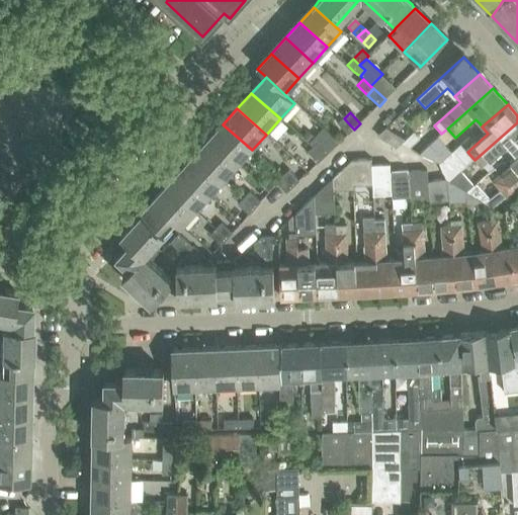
[(338,124),(348,136),(354,130),(344,118),(338,124)]
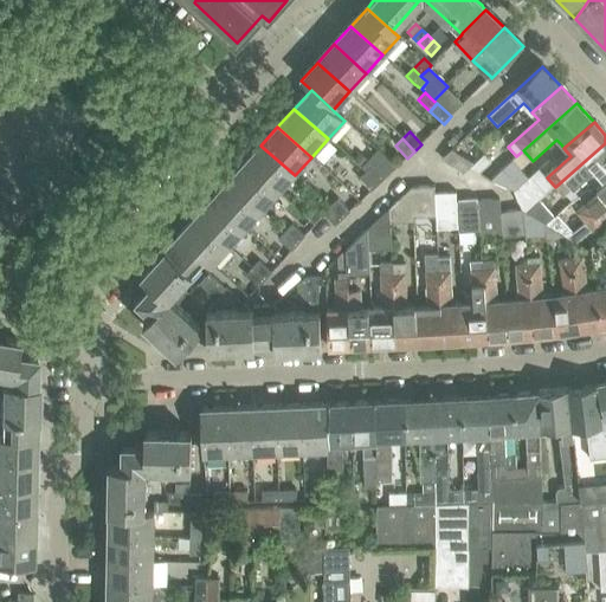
[(605,143),(555,187),(562,196),(587,176),(593,182),(595,186),(605,176),(605,143)]
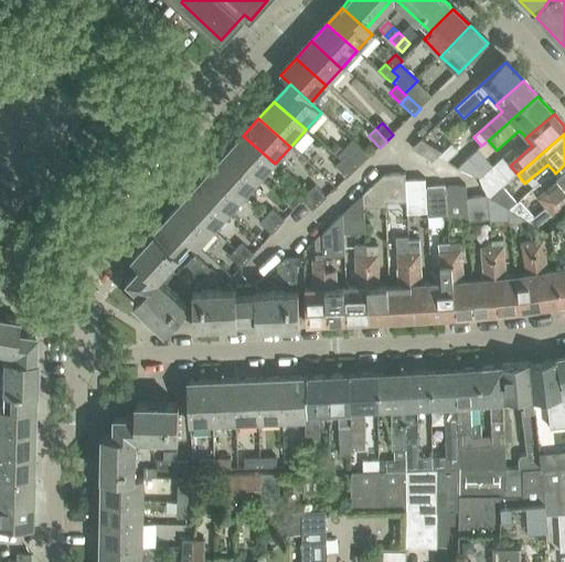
[(243,136),(227,152),(258,181),(275,163),(243,136)]
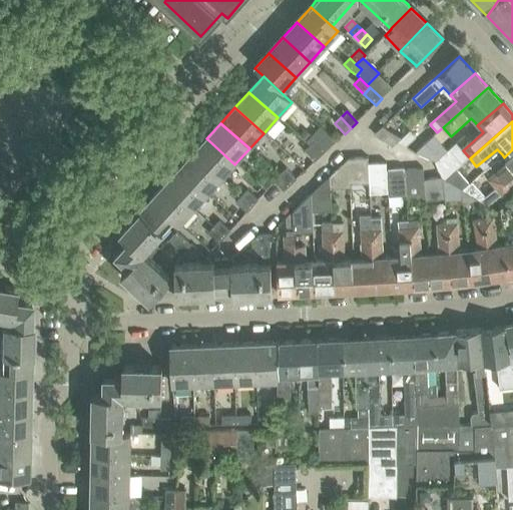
[(305,144),(309,148),(319,158),(336,142),(322,128),(305,144)]
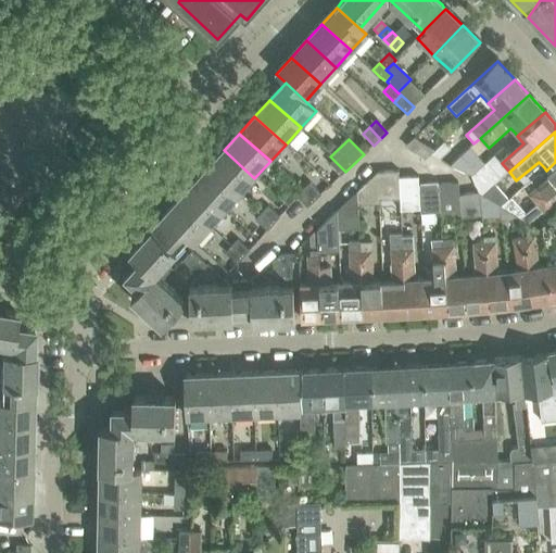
[(436,151),(415,139),(405,148),(425,161),(431,155),(436,151)]
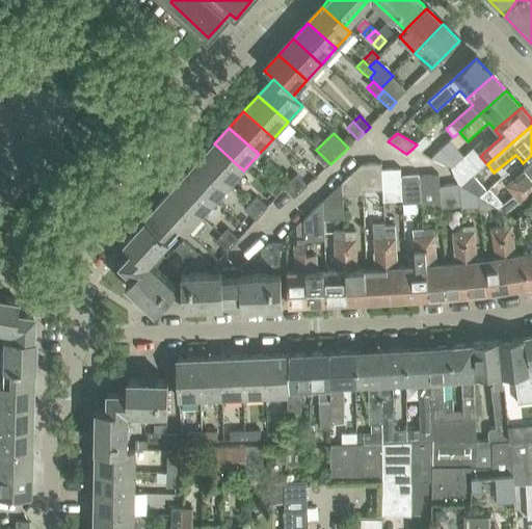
[(417,144),(413,149),(421,154),(431,143),(425,137),(417,144)]
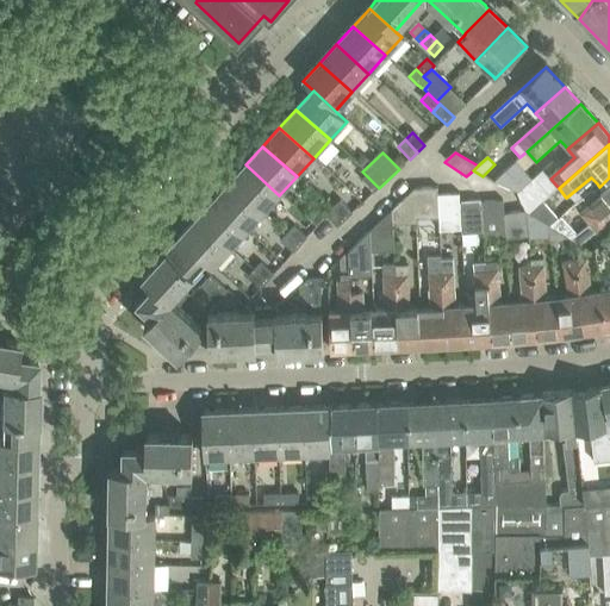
[(366,158),(359,164),(363,169),(371,162),(366,158)]
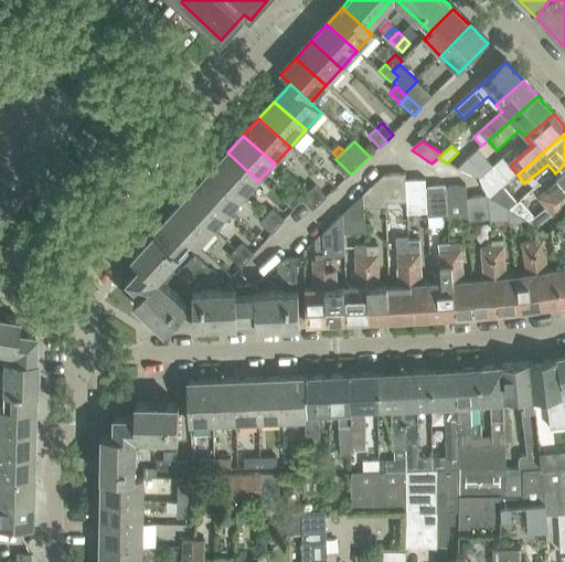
[(475,152),(456,169),(457,170),(480,180),(493,167),(486,158),(478,149),(475,152)]
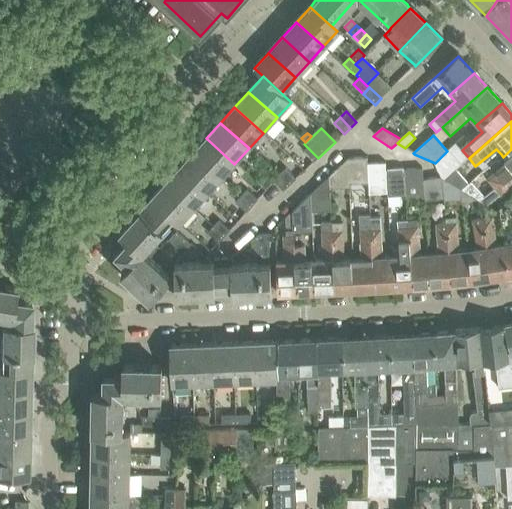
[(206,138),(192,154),(221,179),(234,164),(206,138)]
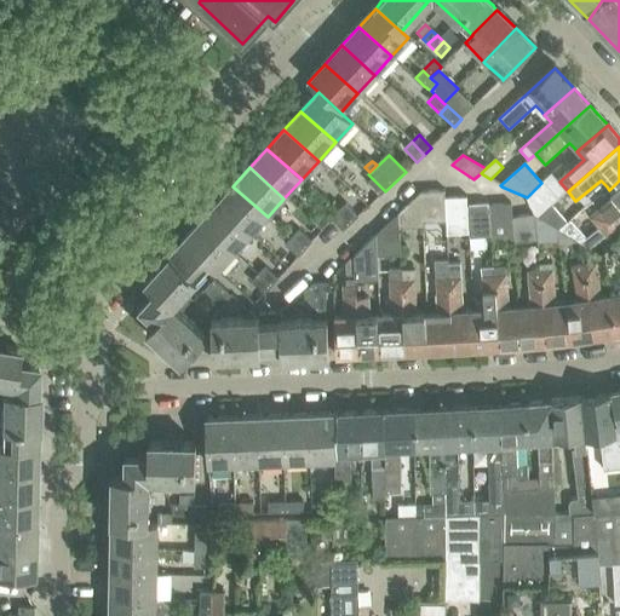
[(541,183),(527,197),(534,216),(538,218),(551,206),(568,191),(560,182),(552,172),(541,183)]
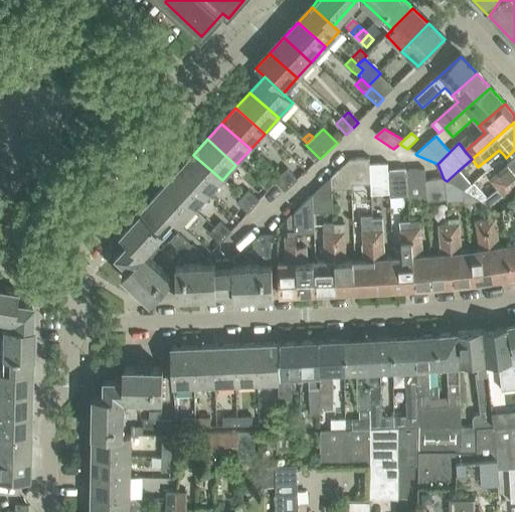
[(305,153),(315,164),(320,159),(310,149),(305,153)]
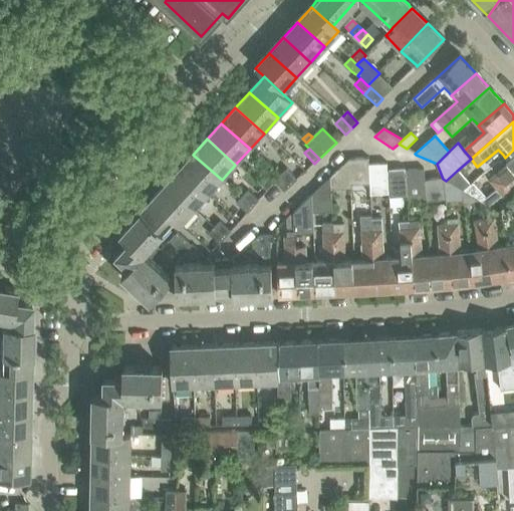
[(490,181),(497,189),(513,175),(513,150),(505,158),(510,164),(490,181)]
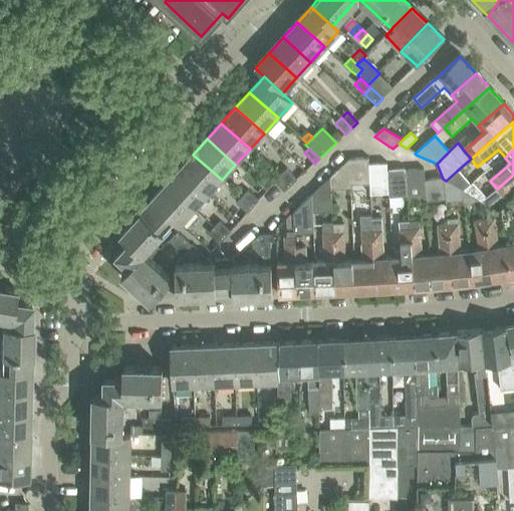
[(193,155),(179,170),(208,196),(222,180),(193,155)]
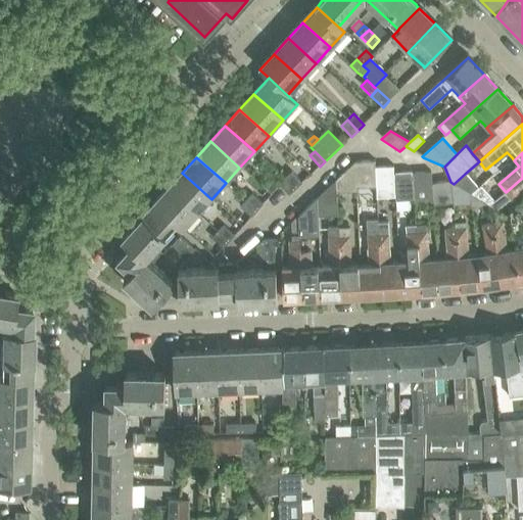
[(375,161),(355,162),(357,191),(377,189),(376,169),(375,161)]
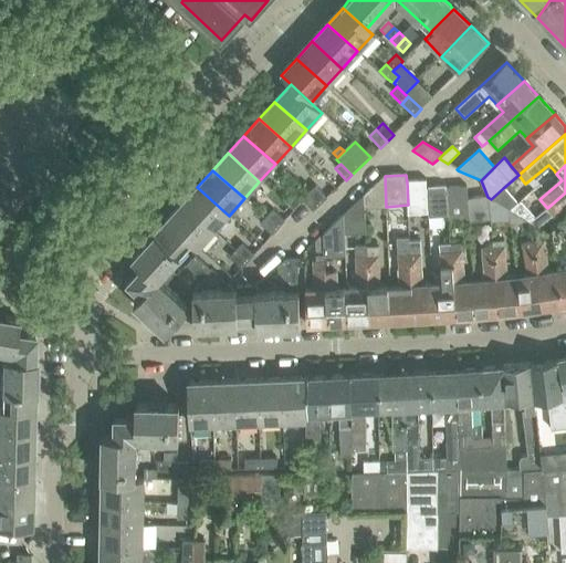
[(385,176),(363,198),(363,211),(387,210),(386,207),(385,176)]
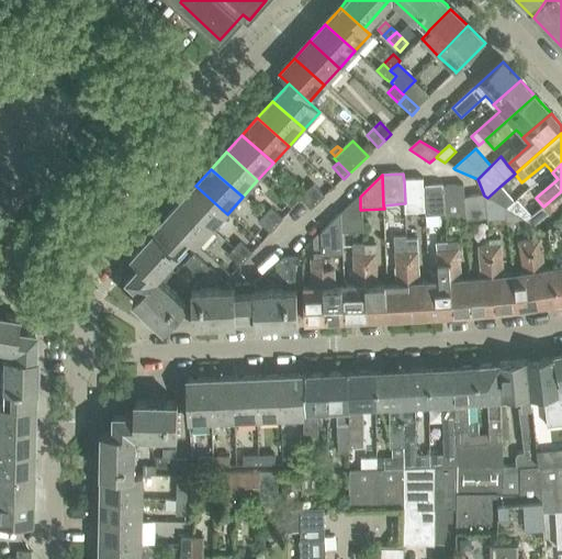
[(404,181),(405,203),(405,214),(425,212),(424,188),(424,180),(404,181)]
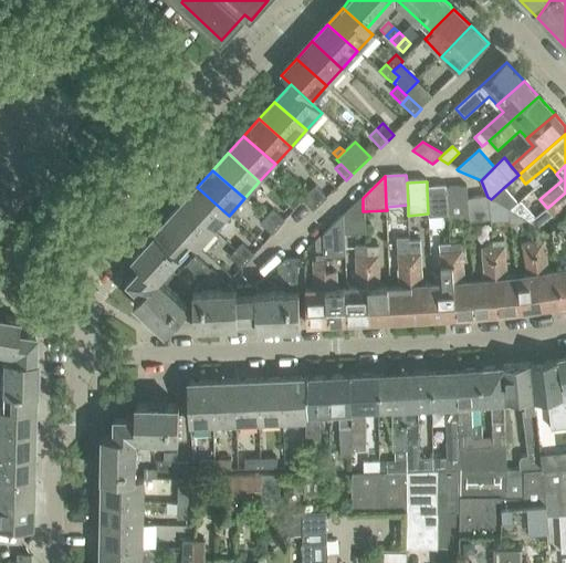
[(197,187),(181,205),(212,232),(229,216),(197,187)]
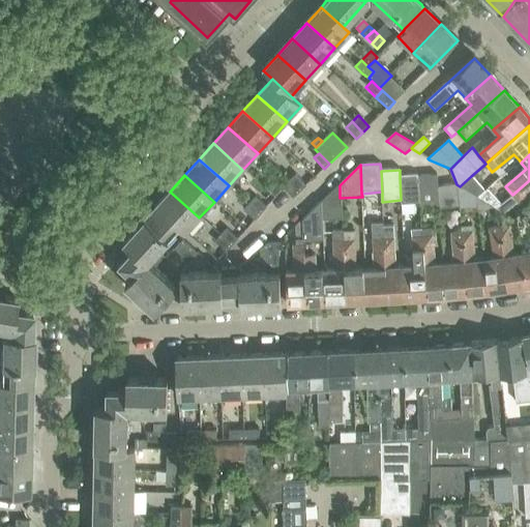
[(299,193),(306,186),(295,175),(289,181),(299,193)]
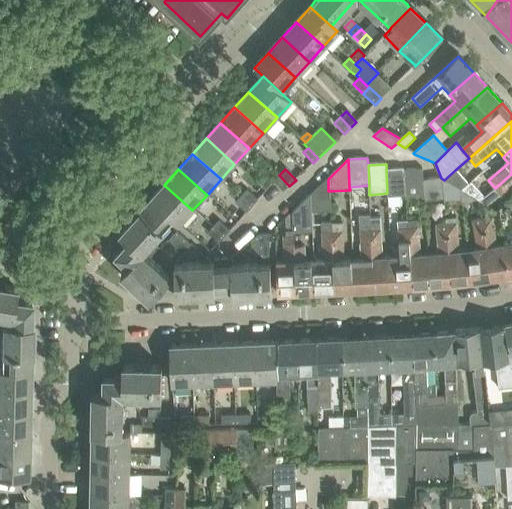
[(404,170),(386,171),(387,193),(387,198),(406,197),(404,171),(404,170)]
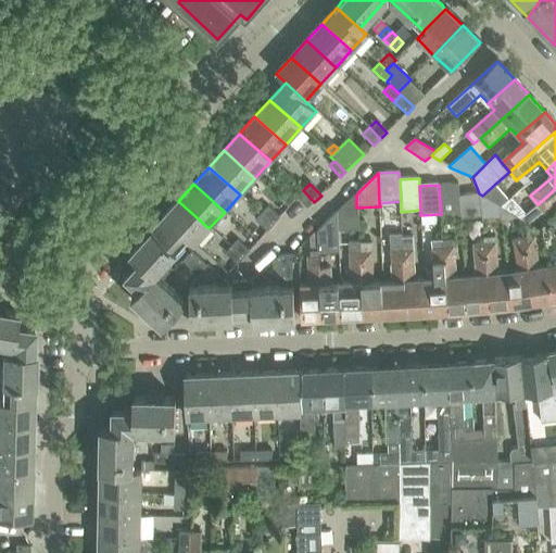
[(460,216),(460,215),(459,197),(458,185),(439,186),(441,214),(441,217),(460,216)]
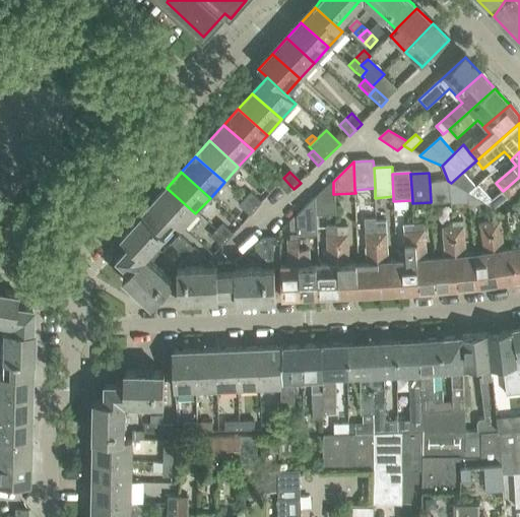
[(451,183),(466,192),(469,193),(475,188),(462,173),(451,183)]
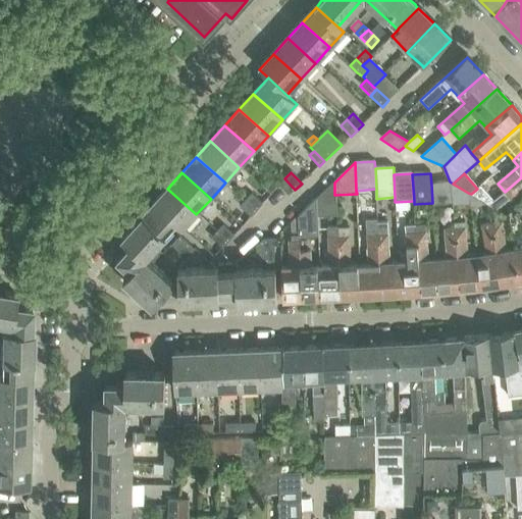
[(521,177),(505,192),(512,201),(521,193),(521,177)]
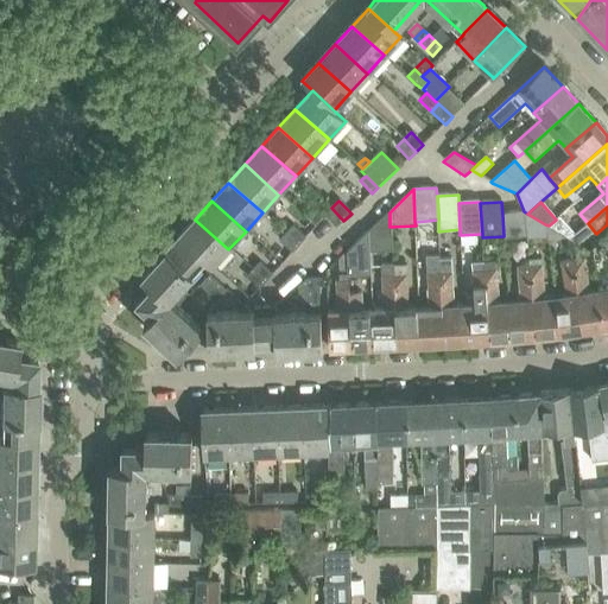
[(343,221),(331,208),(324,215),(325,216),(336,228),(343,221)]
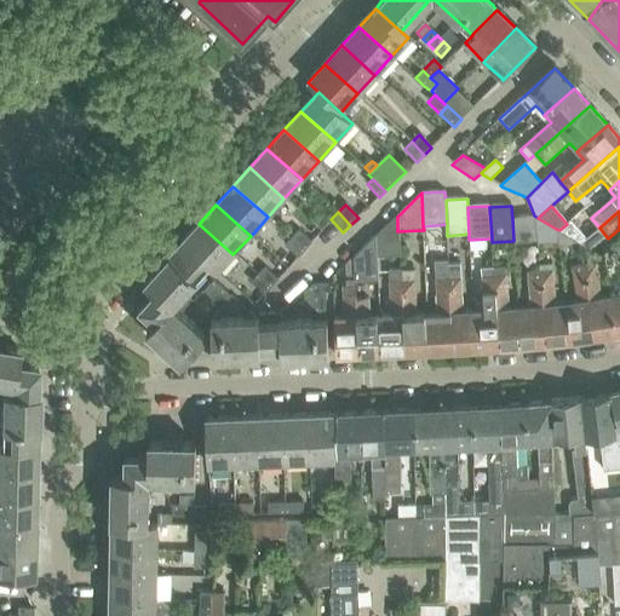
[(534,216),(512,219),(514,240),(514,241),(514,246),(537,245),(534,216)]
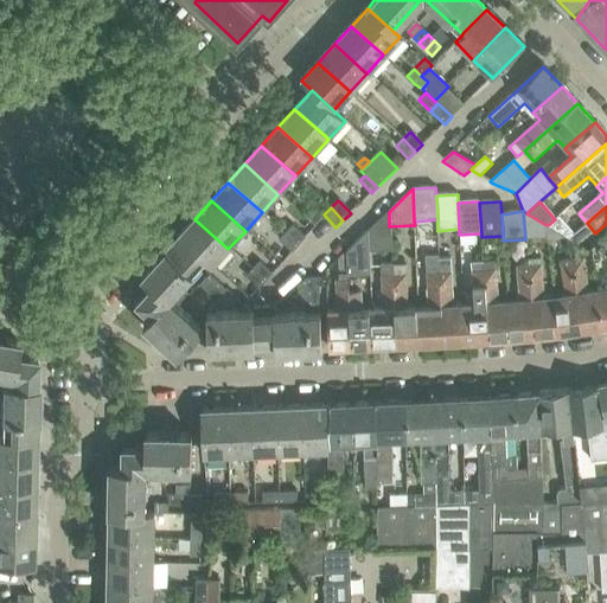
[(526,213),(523,211),(525,236),(547,236),(544,224),(526,213)]
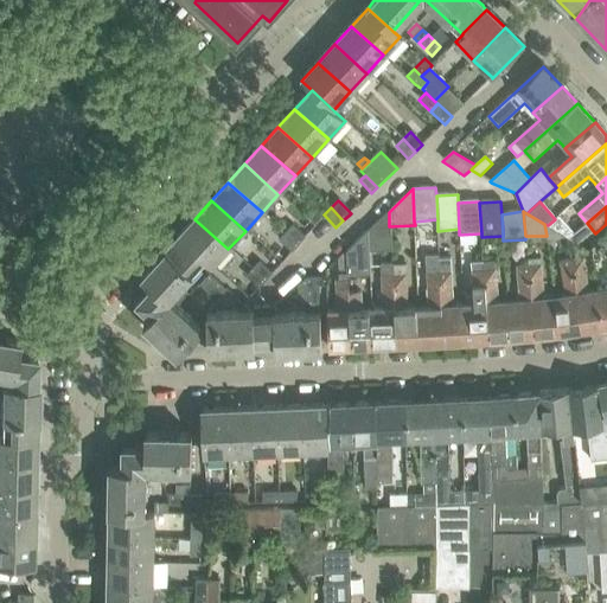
[(390,251),(389,226),(389,212),(369,231),(369,252),(390,251)]
